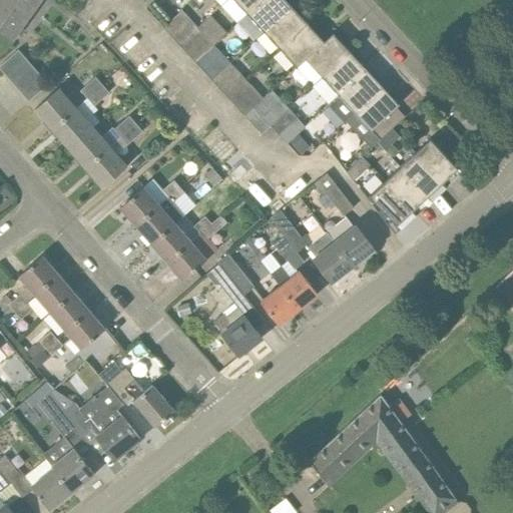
[(0,0),(0,9),(23,26),(33,10),(18,0),(0,0)]
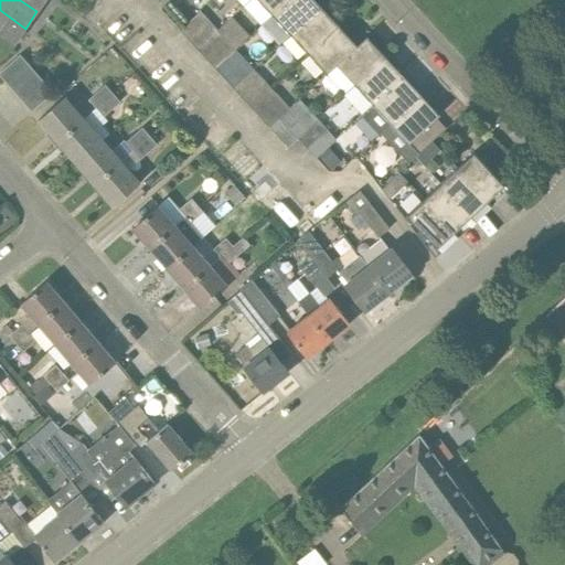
[(20,0),(36,11),(44,0),(20,0)]
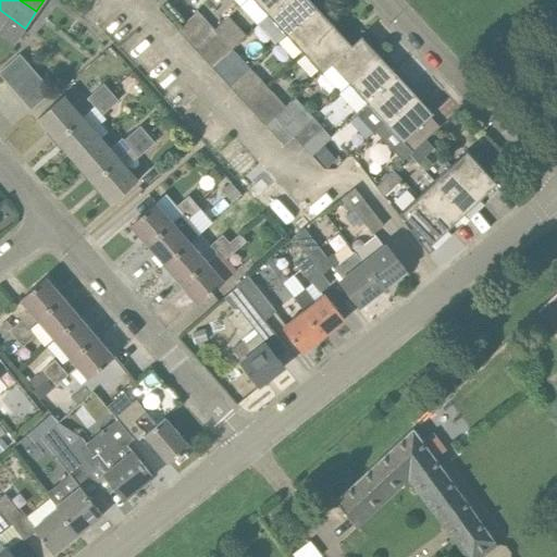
[(255,0),(269,15),(285,0),(255,0)]
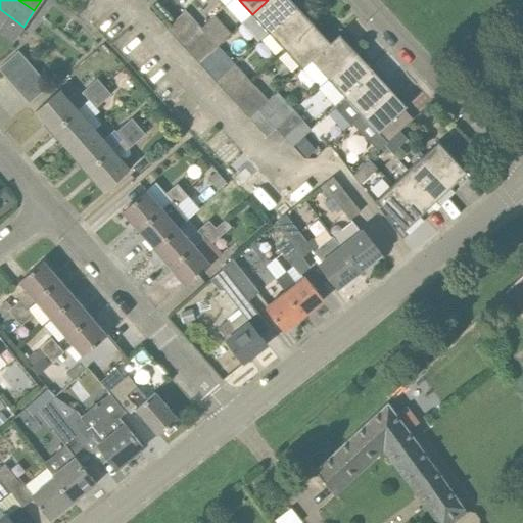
[(268,0),(252,14),(269,32),(296,5),(291,0),(268,0)]
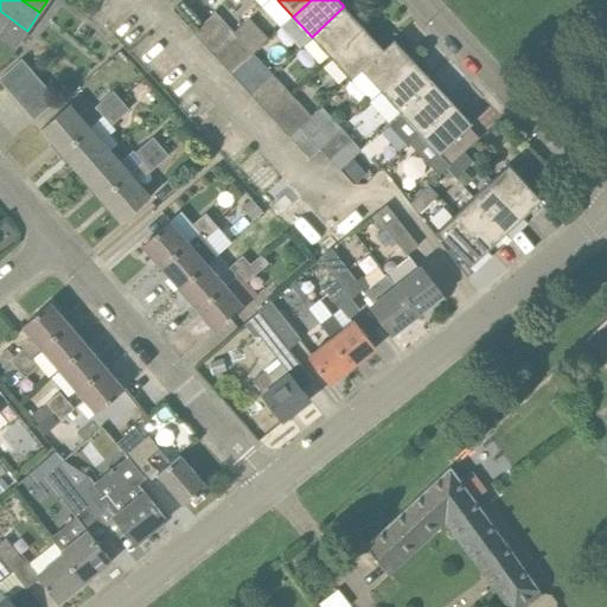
[(312,37),(331,57),(363,26),(344,6),(312,37)]
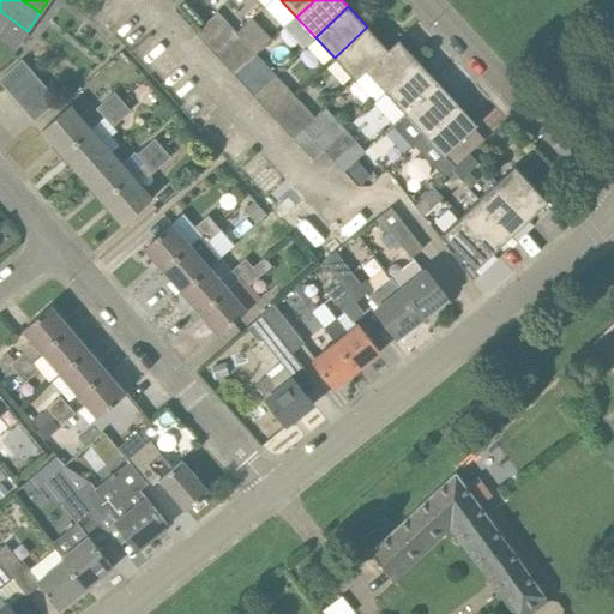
[(0,38),(14,49),(28,31),(0,11),(0,38)]
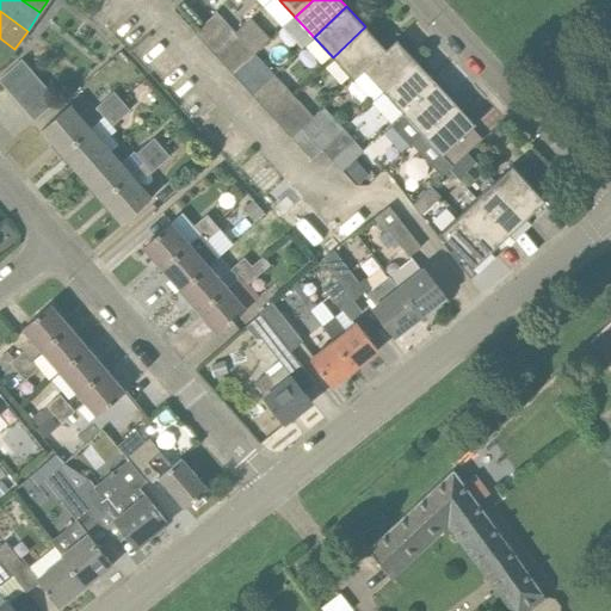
[(214,54),(236,34),(216,12),(195,32),(214,54)]
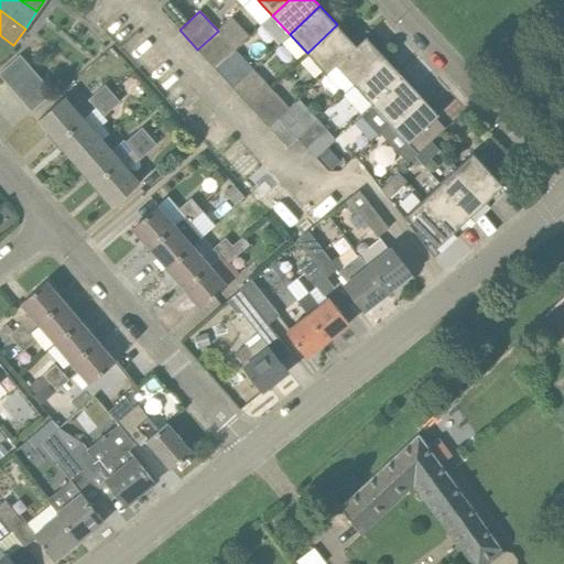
[(235,50),(250,36),(232,18),(218,31),(227,41),(235,50)]
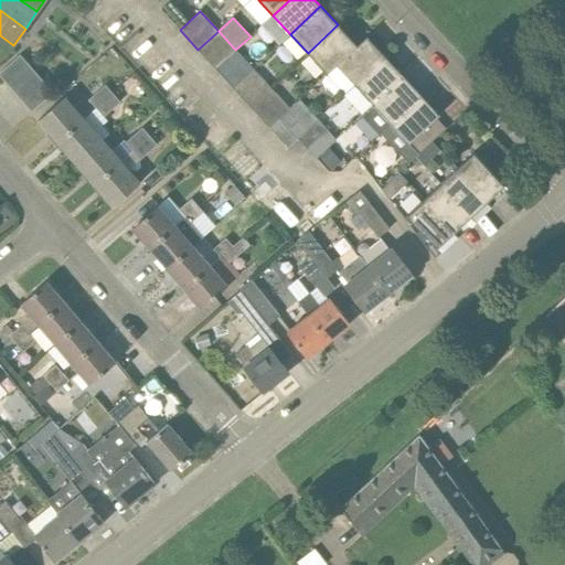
[(327,74),(337,65),(356,45),(338,24),(308,53),(327,74)]
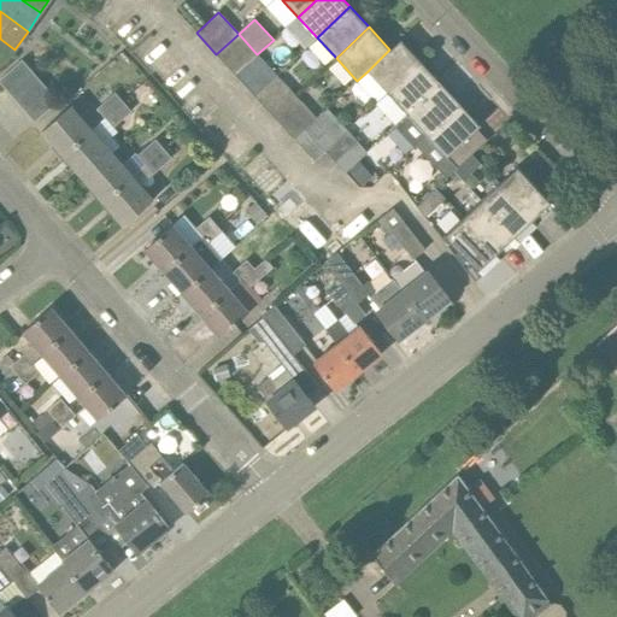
[(216,54),(227,65),(248,45),(239,34),(216,54)]
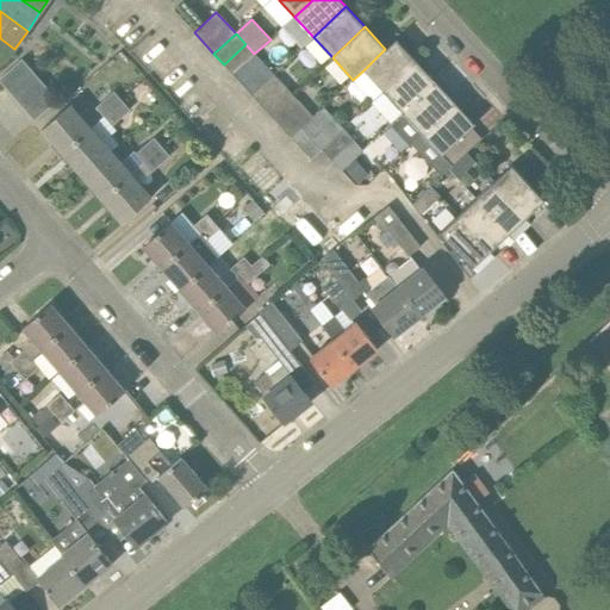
[(363,70),(384,93),(417,62),(396,39),(385,49),(363,70)]
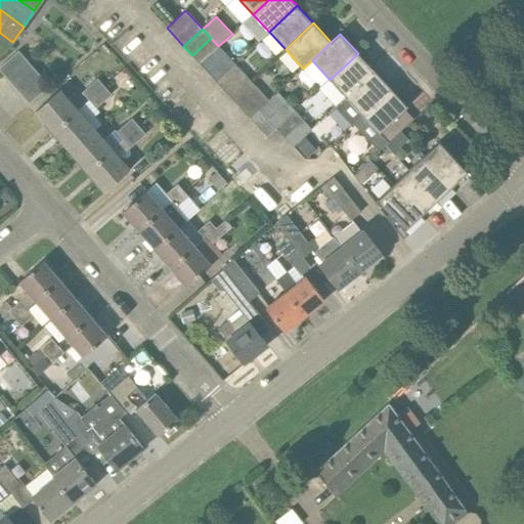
[(192,55),(201,64),(219,47),(218,46),(211,38),(192,55)]
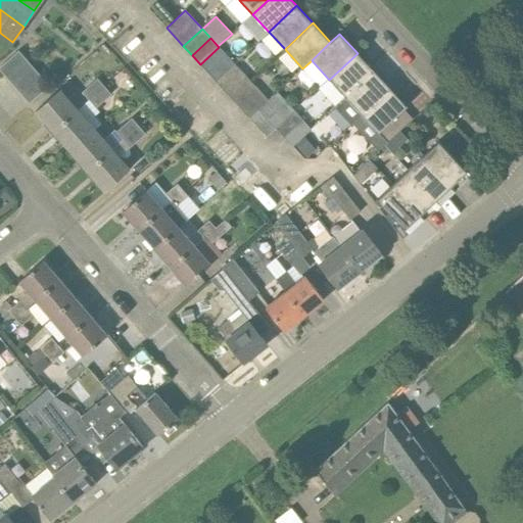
[(217,82),(235,64),(219,47),(200,64),(217,82)]
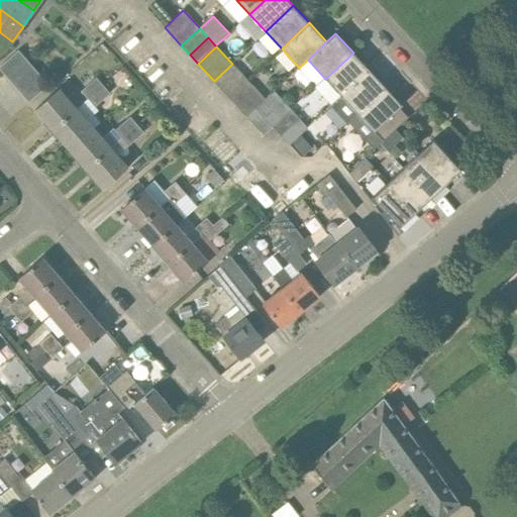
[(18,50),(0,67),(0,69),(6,77),(26,60),(18,50)]
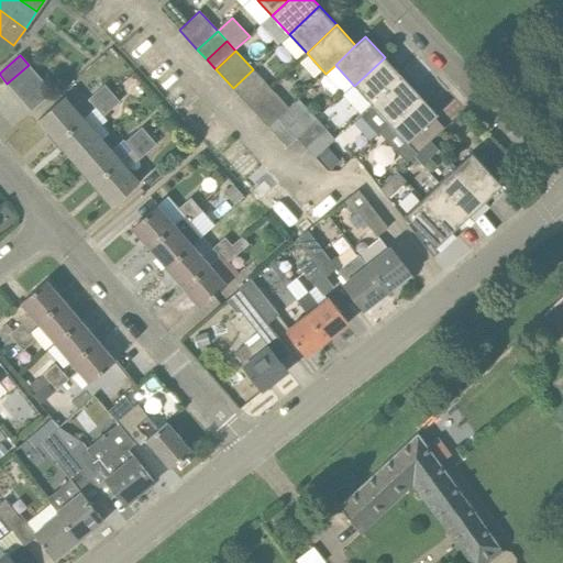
[(354,86),(373,106),(404,77),(385,57),(354,86)]
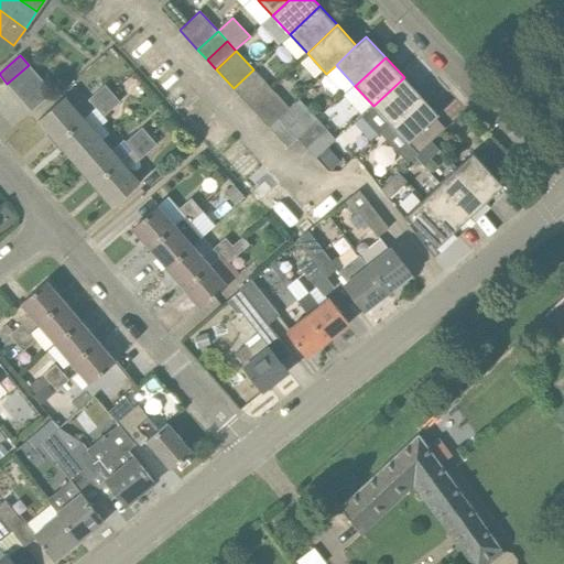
[(7,84),(15,93),(36,74),(29,65),(7,84)]
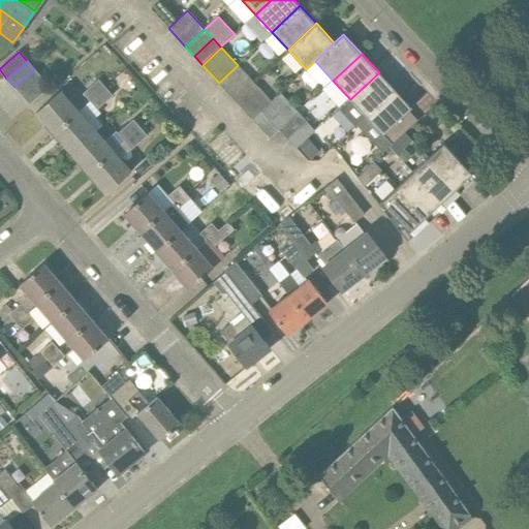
[(254,84),(238,65),(219,83),(236,101),(254,84)]
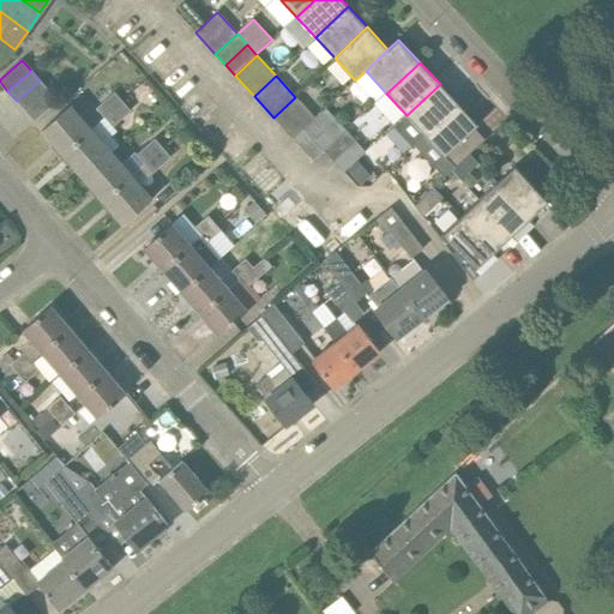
[(17,101),(25,112),(49,91),(40,80),(17,101)]
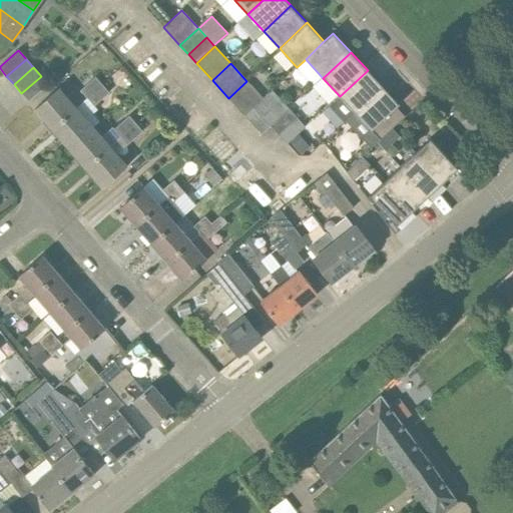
[(340,96),(355,113),(383,86),(368,70),(340,96)]
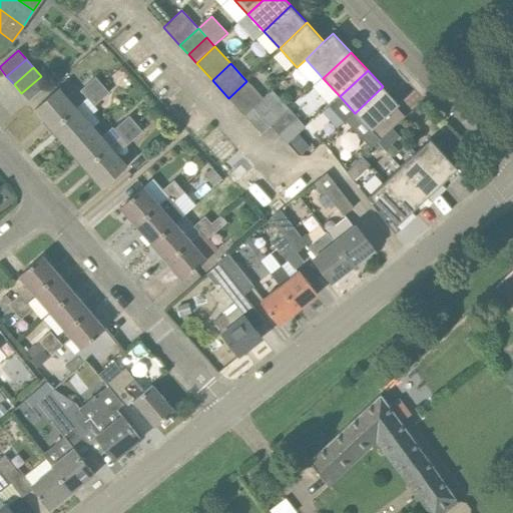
[(41,76),(21,93),(29,101),(48,84),(41,76)]
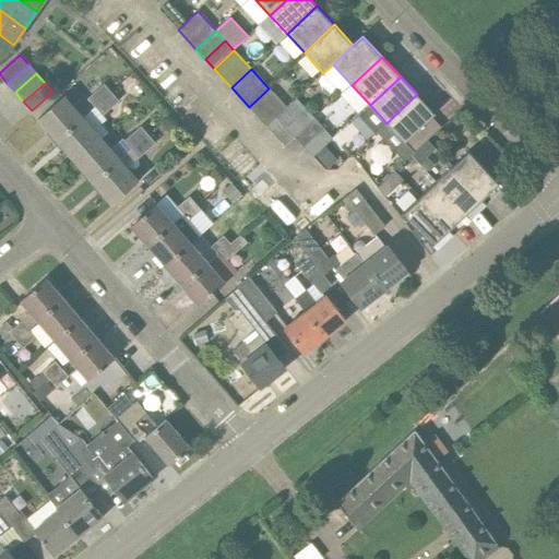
[(86,99),(95,108),(111,93),(104,84),(86,99)]
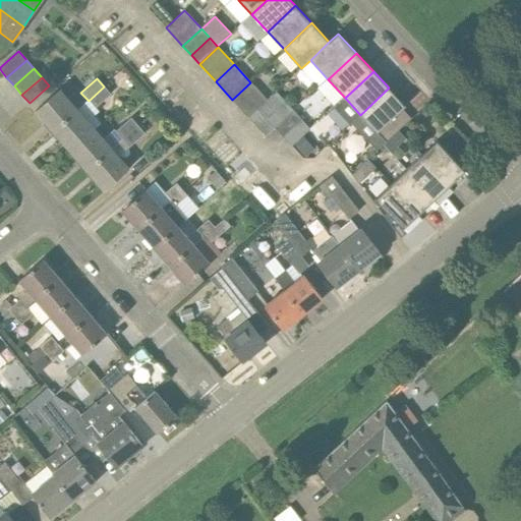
[(267,100),(250,82),(232,100),(249,118),(267,100)]
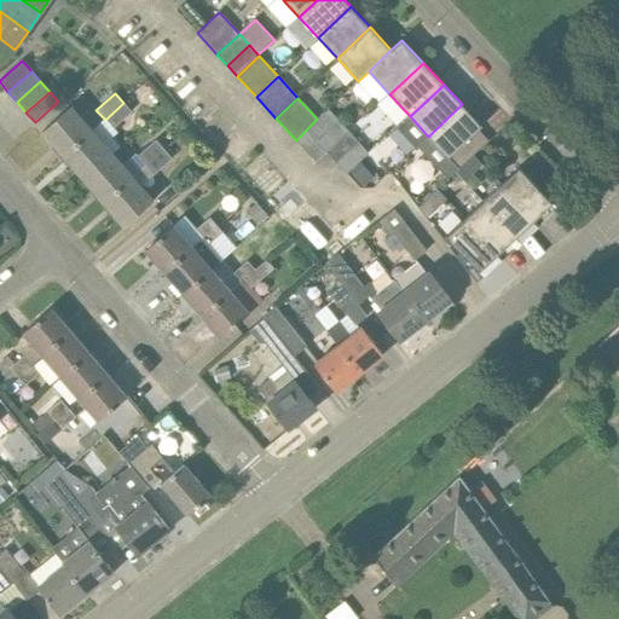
[(105,120),(114,129),(132,113),(123,103),(105,120)]
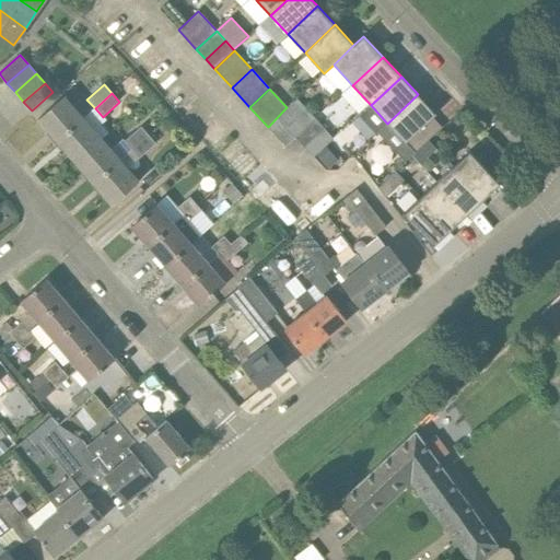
[(418,94),(387,124),(415,152),(441,128),(432,117),(435,114),(418,94)]
